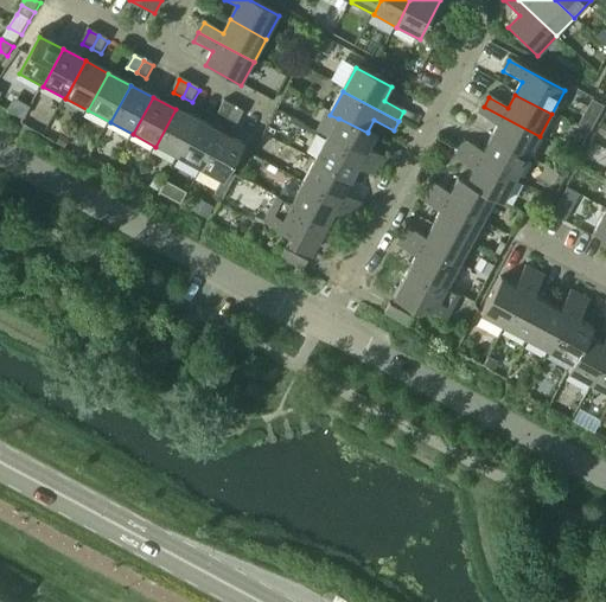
[(218,116),(228,121),(234,109),(224,103),(218,116)]
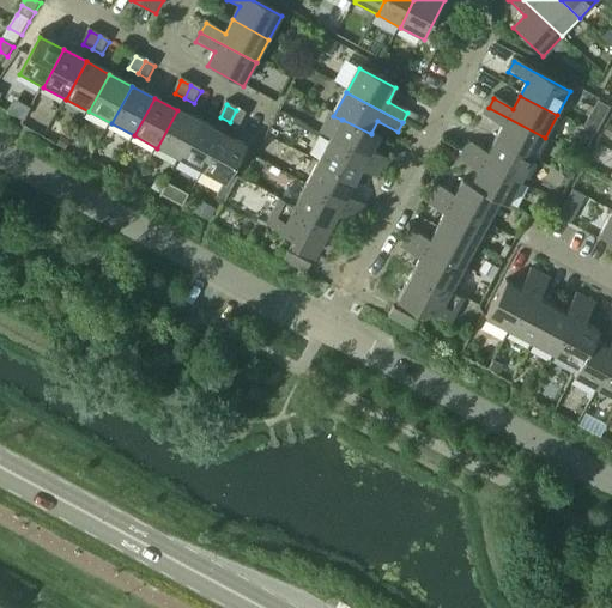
[(489,108),(484,117),(503,128),(498,137),(496,141),(532,160),(545,138),(489,108)]
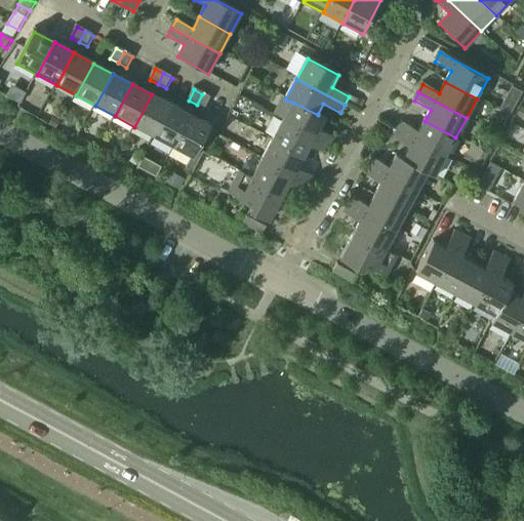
[(171,106),(152,94),(134,127),(154,137),(171,106)]
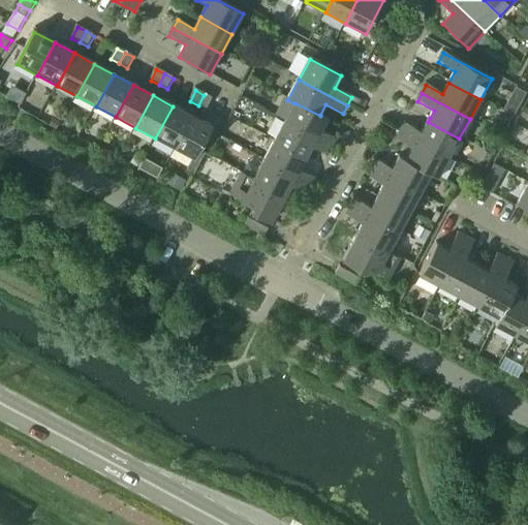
[(204,95),(198,105),(207,111),(213,99),(204,95)]
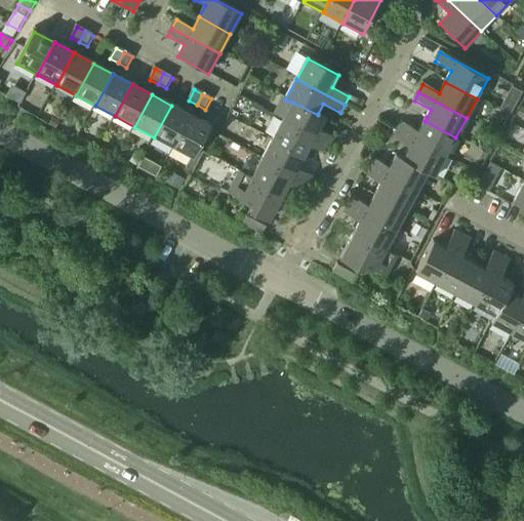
[(292,103),(283,121),(331,147),(335,139),(319,130),(325,118),(318,114),(318,115),(293,103),(292,103)]
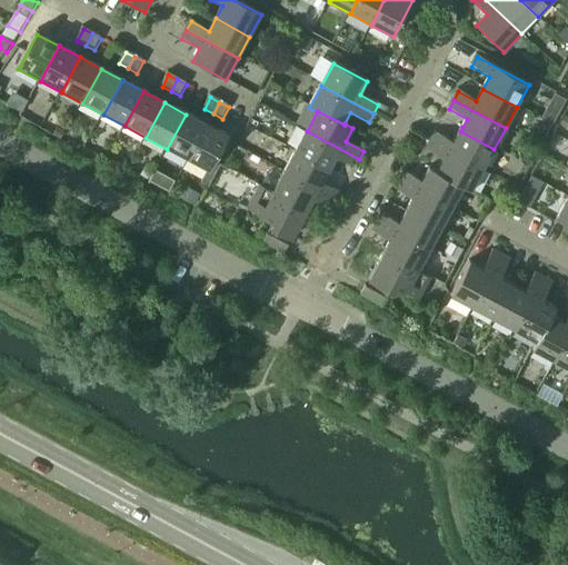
[(207,126),(186,115),(167,149),(188,160),(207,126)]
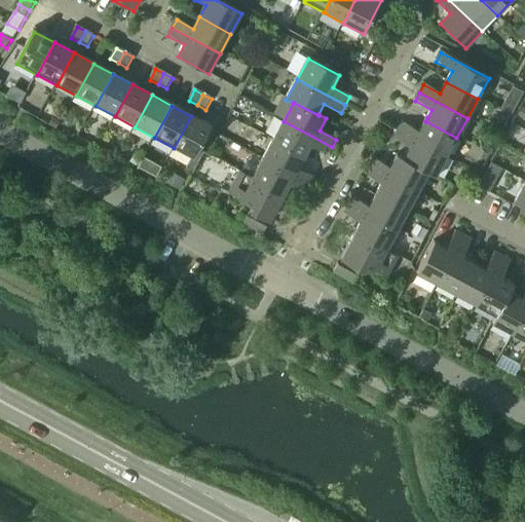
[(191,116),(174,148),(194,159),(212,126),(191,116)]
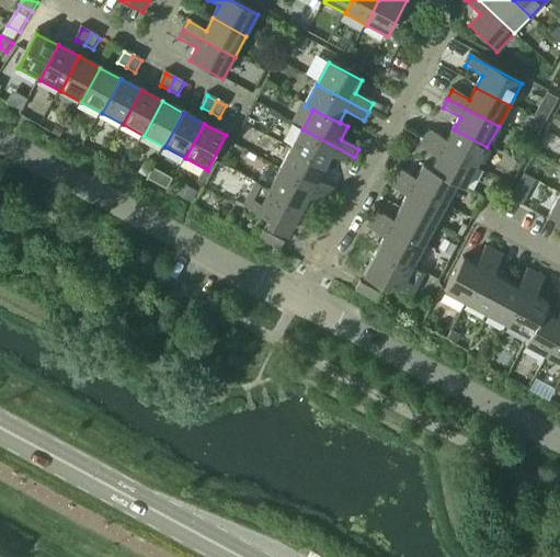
[(303,129),(290,150),(324,169),(331,157),(349,167),(354,157),(303,129)]
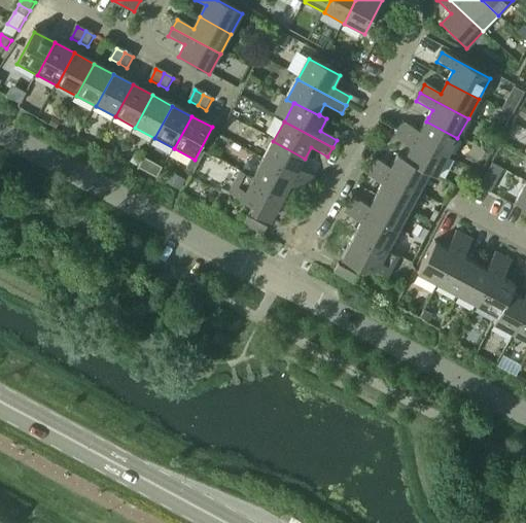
[(404,124),(398,132),(447,158),(457,138),(426,121),(420,133),(404,124)]
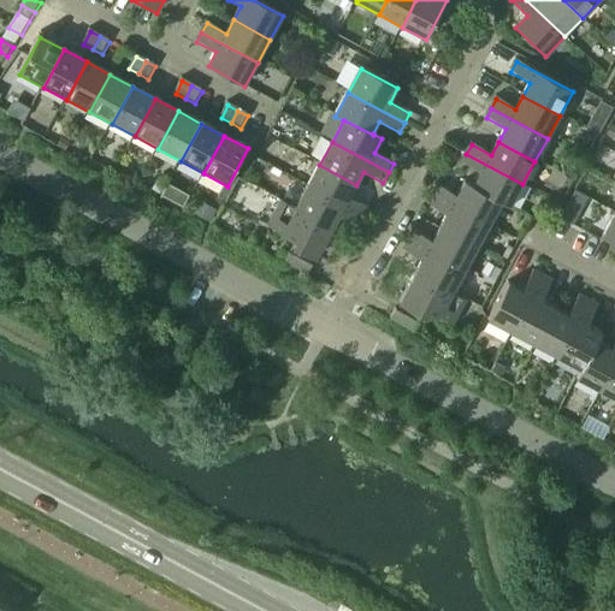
[(466,154),(461,164),(480,175),(473,189),(501,205),(509,209),(522,184),(466,154)]
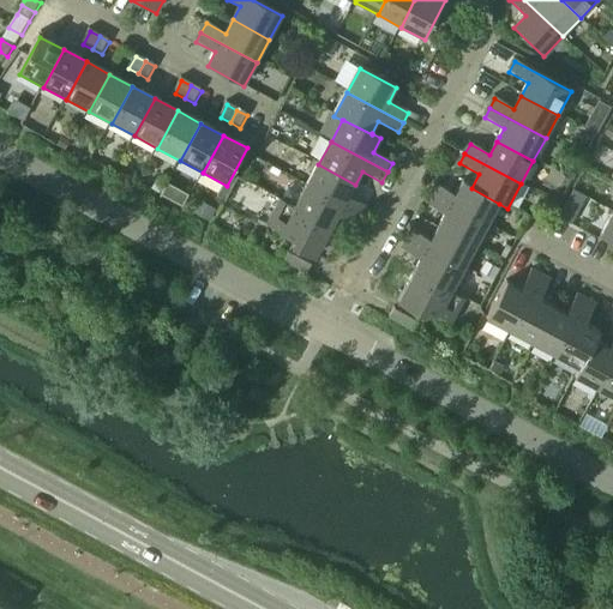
[(119,164),(114,174),(124,179),(128,169),(119,164)]
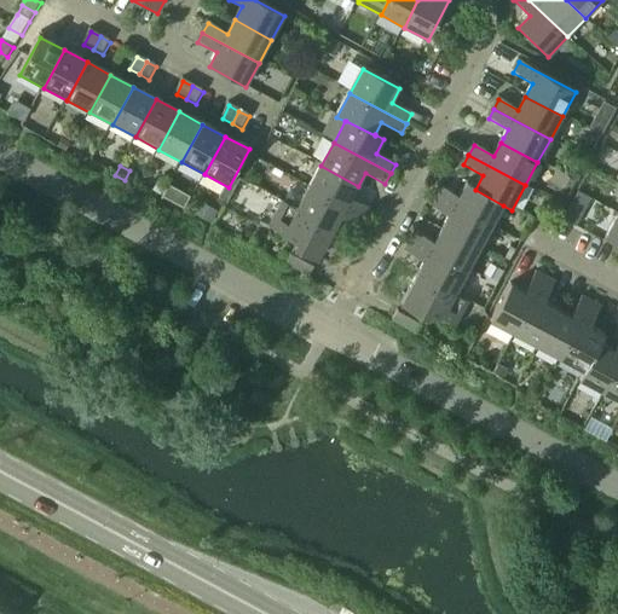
[(321,166),(309,189),(365,220),(370,210),(351,200),(358,186),(321,166)]
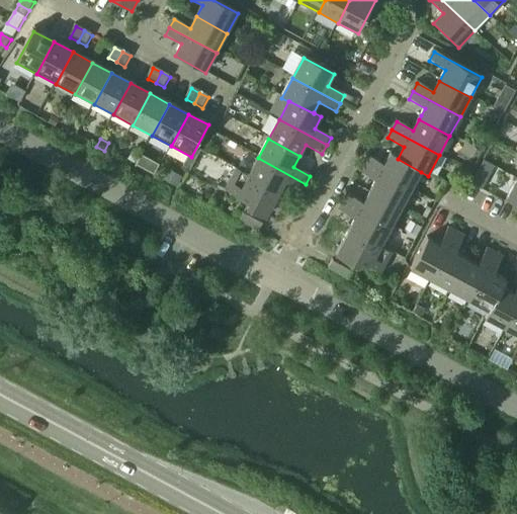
[(368,157),(364,165),(411,190),(421,172),(398,159),(391,155),(384,166),(368,157)]
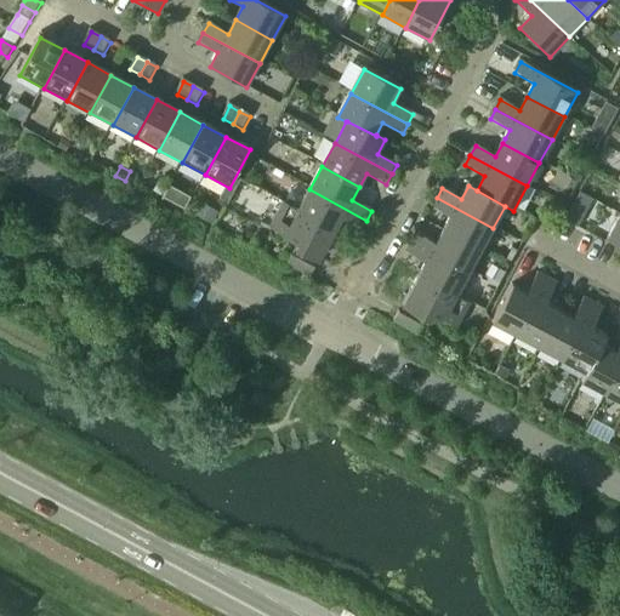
[(310,189),(299,211),(297,214),(335,233),(342,220),(362,231),(367,221),(310,189)]
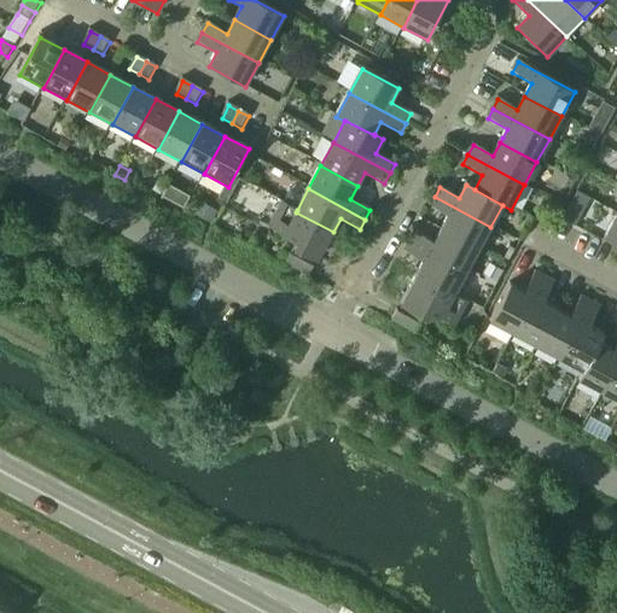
[(435,197),(429,206),(448,217),(441,231),(478,250),(490,227),(435,197)]
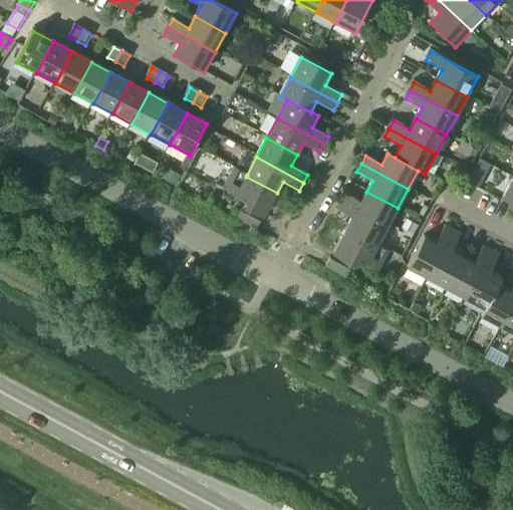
[(246,177),(247,175),(235,169),(224,190),(247,203),(244,208),(263,218),(277,193),(246,177)]
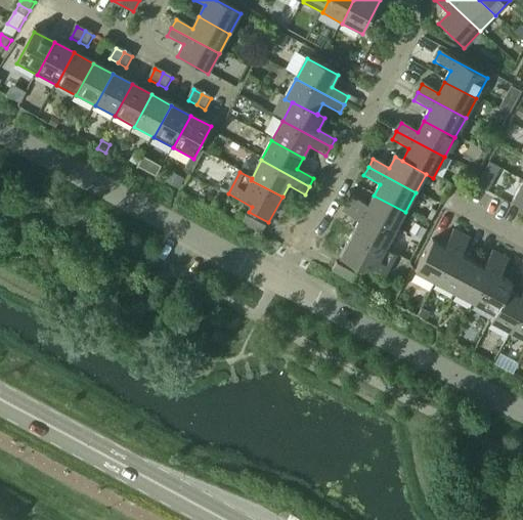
[(522,185),(513,204),(522,209),(522,185)]
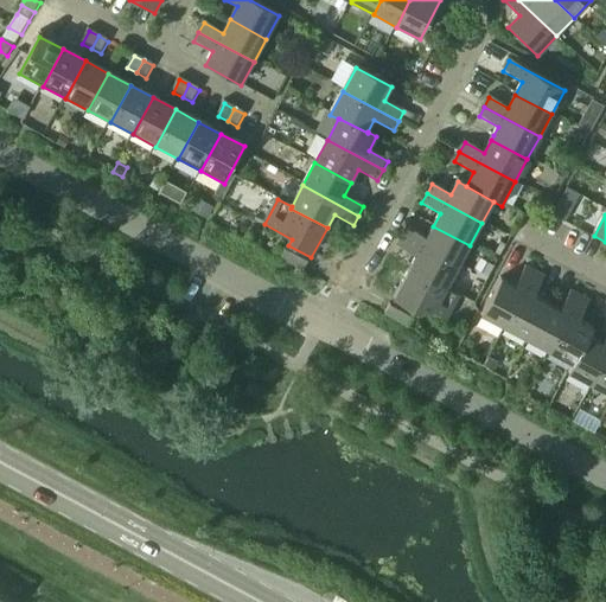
[(407,229),(402,238),(458,268),(470,245),(433,226),(427,239),(407,229)]
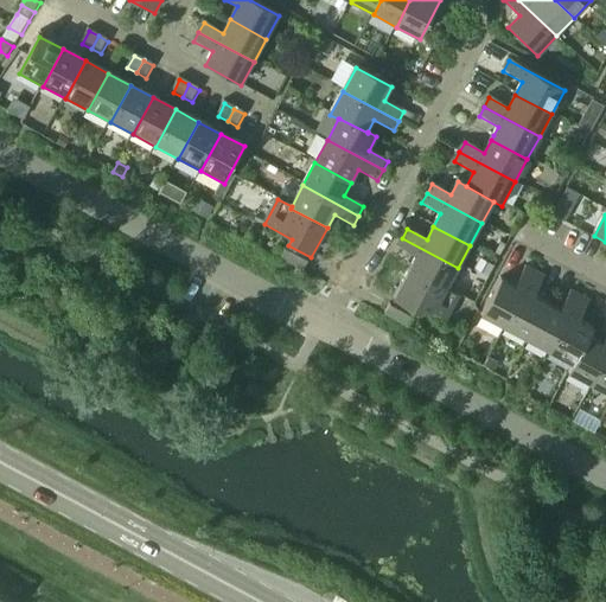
[(402,238),(397,248),(416,258),(409,271),(446,290),(458,268),(402,238)]
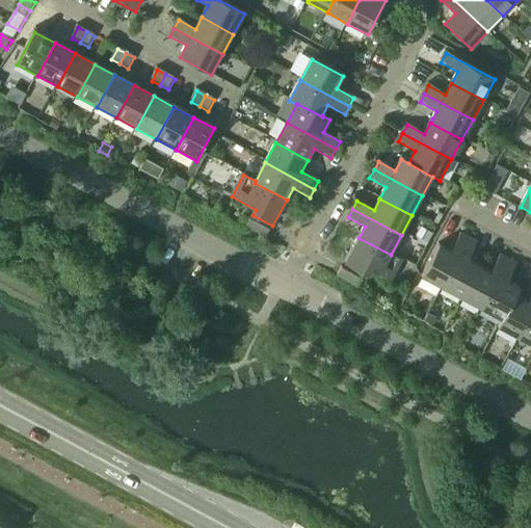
[(245,229),(265,239),(270,231),(250,220),(245,229)]
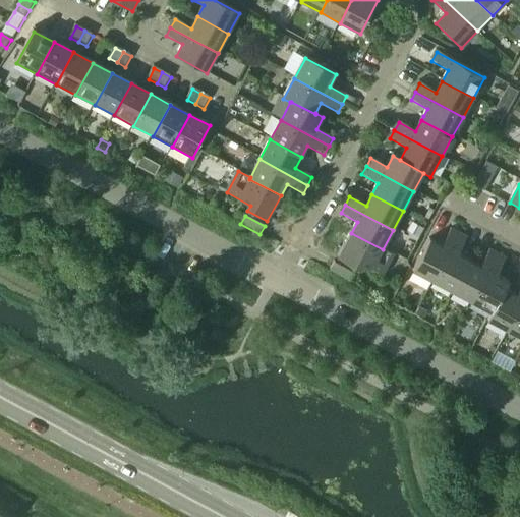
[(434,283),(459,235),(451,231),(442,247),(429,241),(413,272),(434,283)]
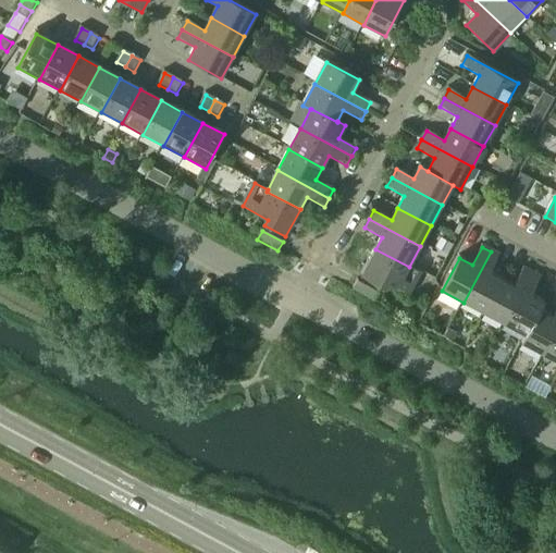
[(375,249),(361,277),(382,287),(384,282),(410,296),(422,273),(409,267),(375,249)]
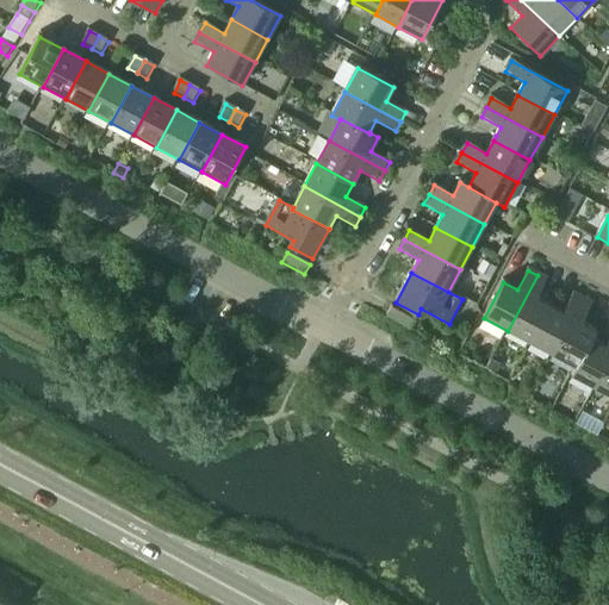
[(508,331),(530,343),(550,307),(536,300),(547,281),(538,275),(508,331)]
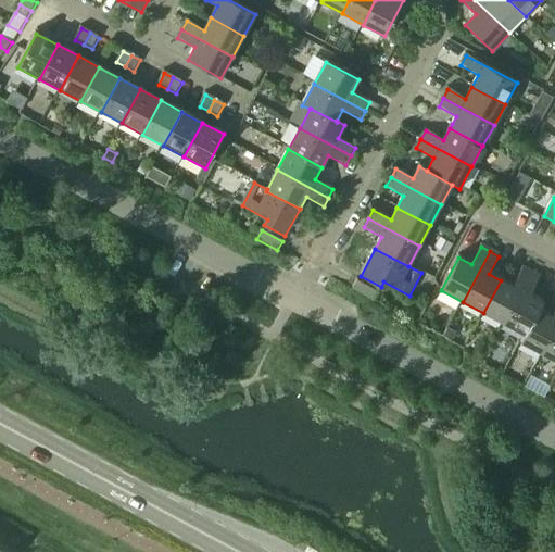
[(483,313),(504,324),(531,274),(522,270),(513,287),(501,280),(483,313)]
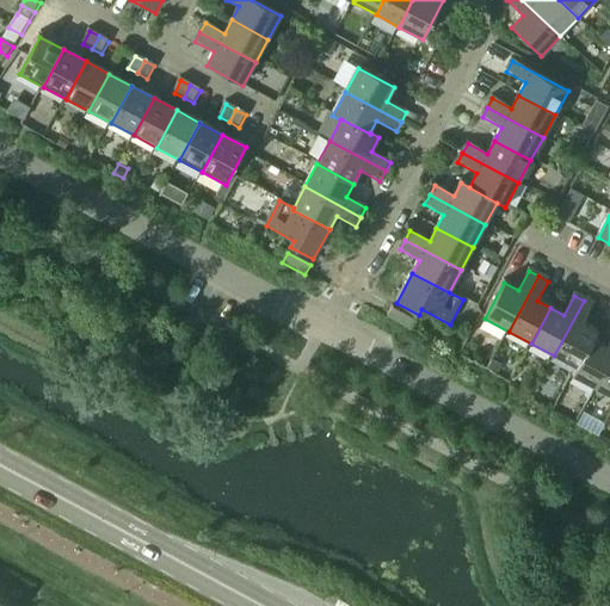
[(554,356),(577,369),(592,340),(593,341),(597,333),(583,325),(593,305),(584,301),(554,356)]
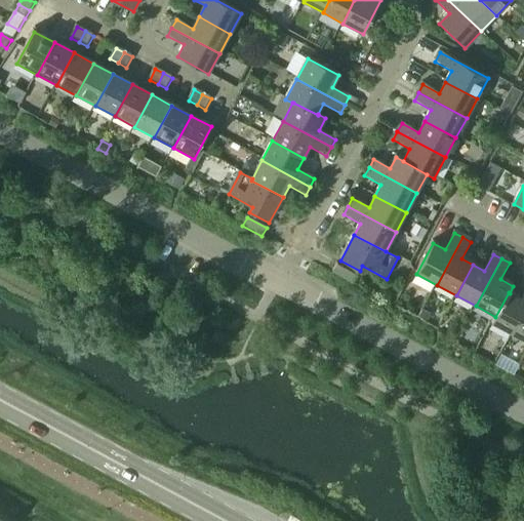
[(337,266),(333,274),(353,284),(357,276),(337,266)]
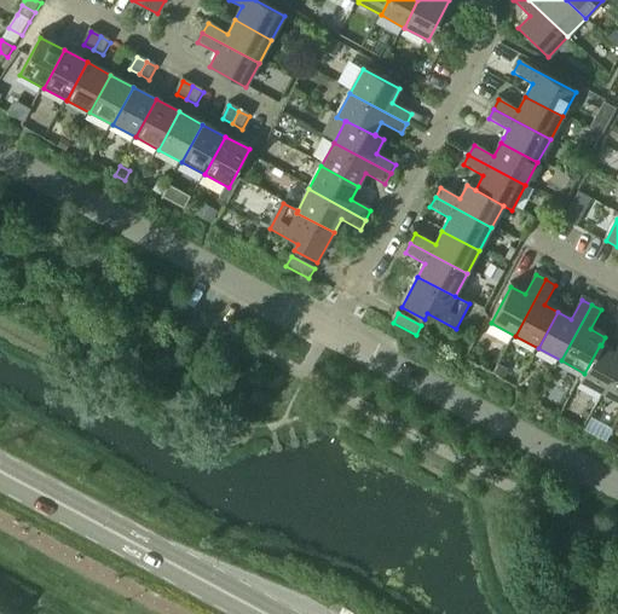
[(604,394),(617,368),(617,346),(614,353),(601,346),(600,345),(584,374),(579,382),(604,394)]
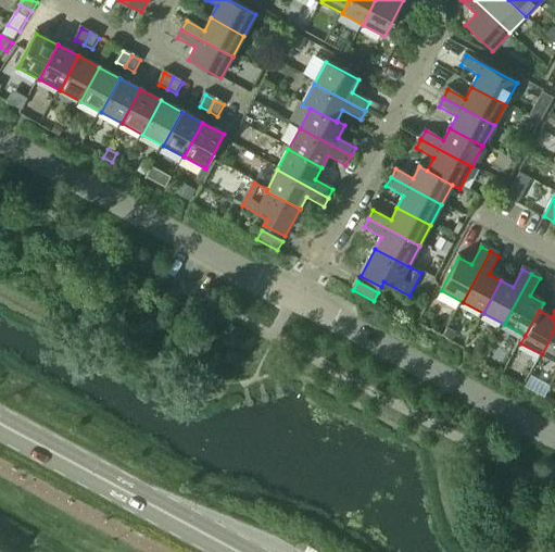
[(554,330),(542,354),(554,361),(554,330)]
